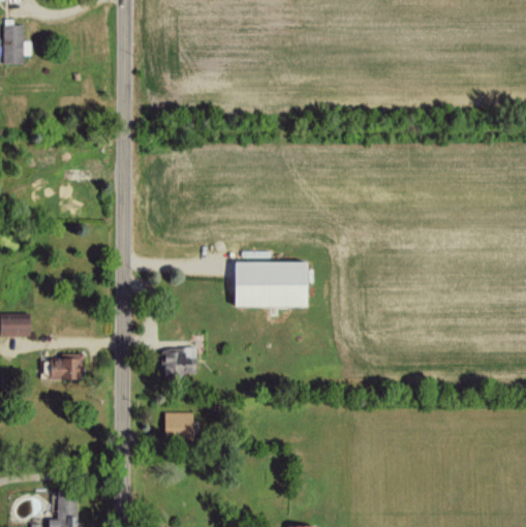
[(4,64),(24,64),(25,56),(33,56),(33,41),(26,41),(26,26),(5,25),(4,64)]
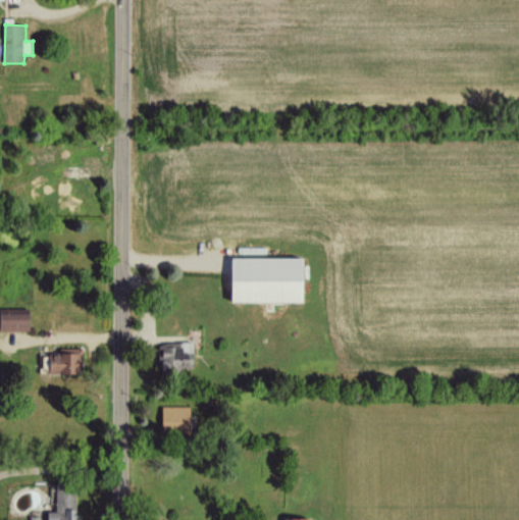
[(304,258),(227,258),(228,302),(304,302),(304,258)]
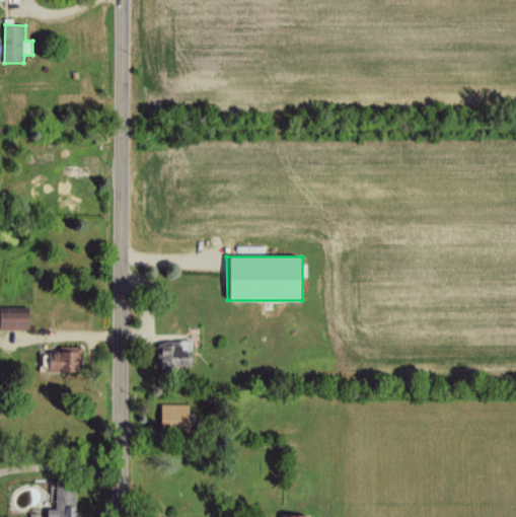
[(27,307),(0,307),(0,329),(27,329),(27,307)]
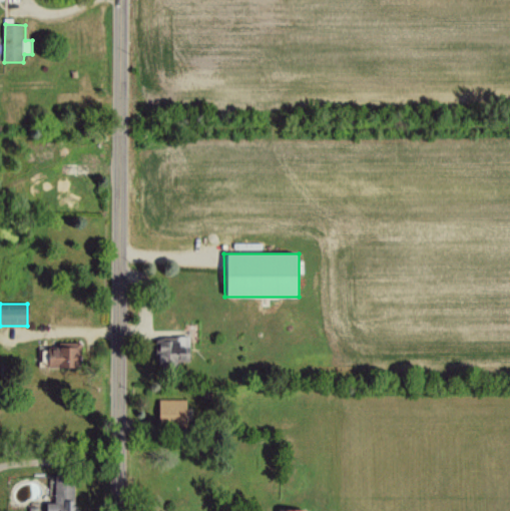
[(189,365),(188,339),(156,340),(157,366),(189,365)]
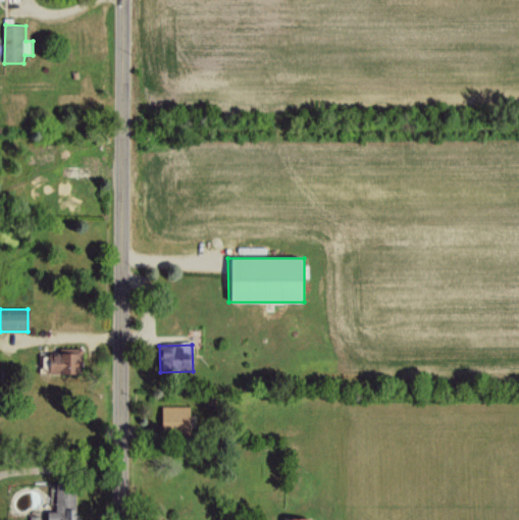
[(48,355),(48,373),(76,374),(76,361),(82,362),(83,350),(59,349),(59,356),(48,355)]
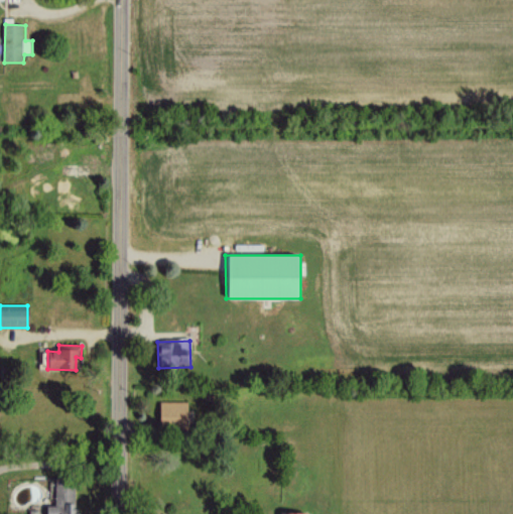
[(160,424),(187,425),(188,403),(160,402),(160,424)]
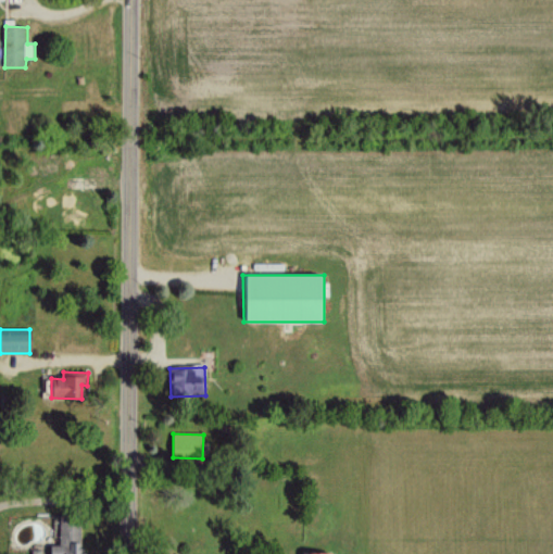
[(79,553),(82,523),(59,523),(58,545),(49,545),(48,553),(79,553)]
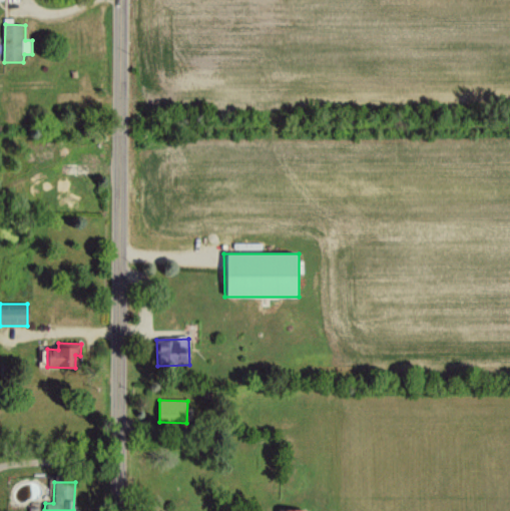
All buildings are outlined.
